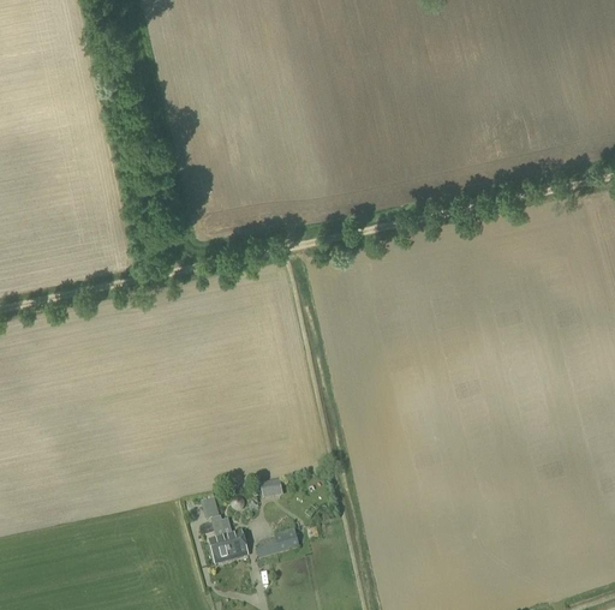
[(280,477),(260,480),(263,496),(282,494),(280,477)]
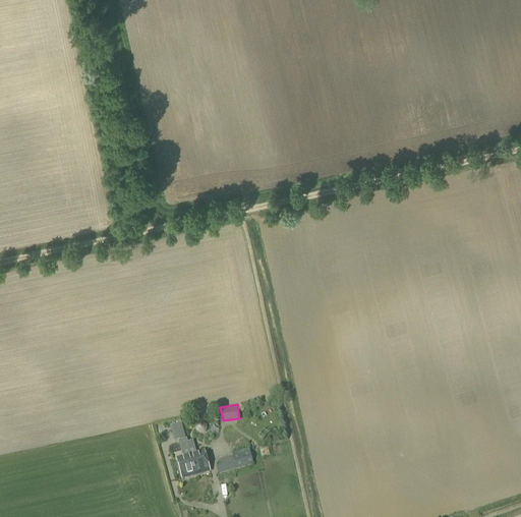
[(152,425),(141,426),(141,438),(153,438),(152,425)]
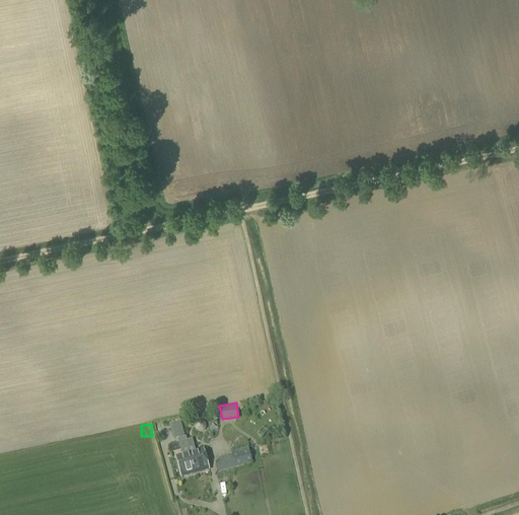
[(180,445),(189,443),(186,434),(177,436),(180,445)]
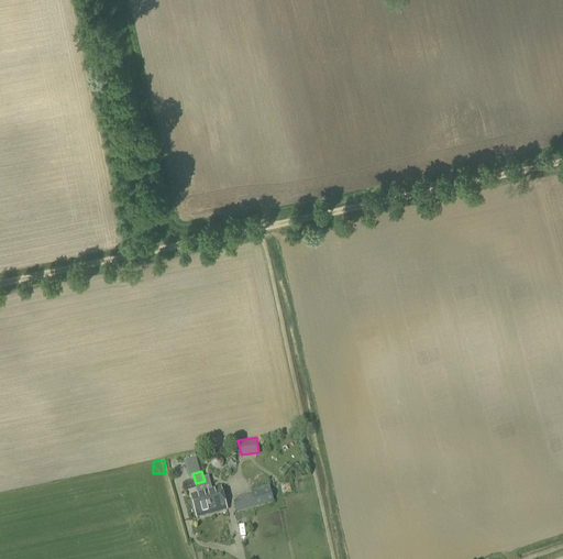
[(212,512),(228,507),(228,506),(221,483),(212,486),(209,473),(205,481),(212,512)]
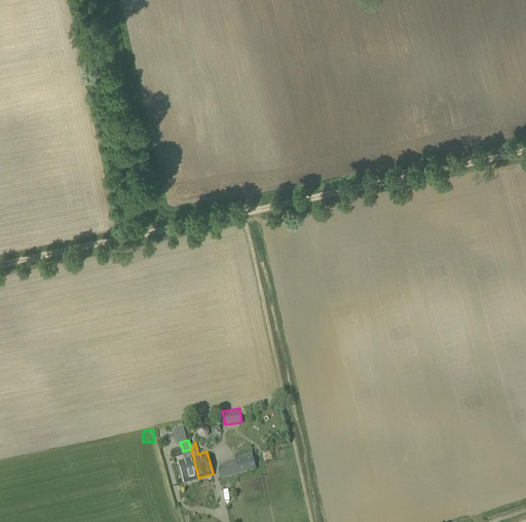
[(198,478),(191,449),(183,451),(185,457),(184,457),(178,459),(184,482),(198,478)]
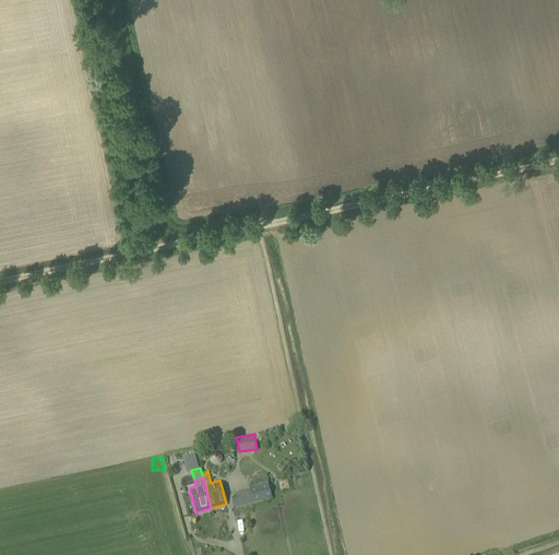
[(236,505),(272,495),(268,479),(249,484),(251,488),(233,494),(236,505)]
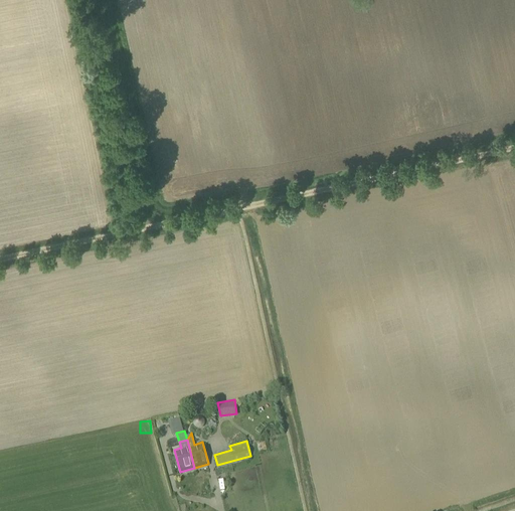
All buildings are outlined.
